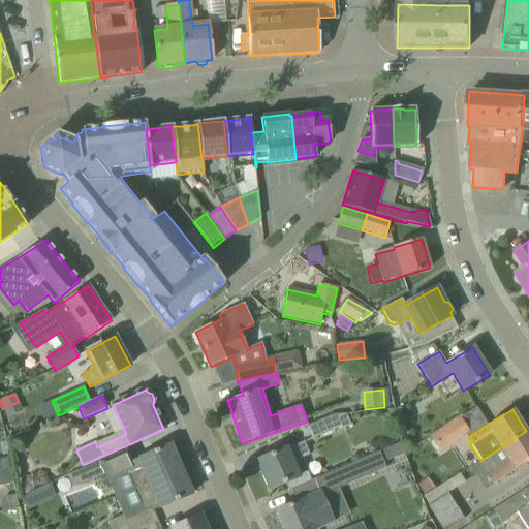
[(306,426),(311,439),(337,428),(338,431),(351,426),(350,424),(347,415),(332,415),(306,426)]
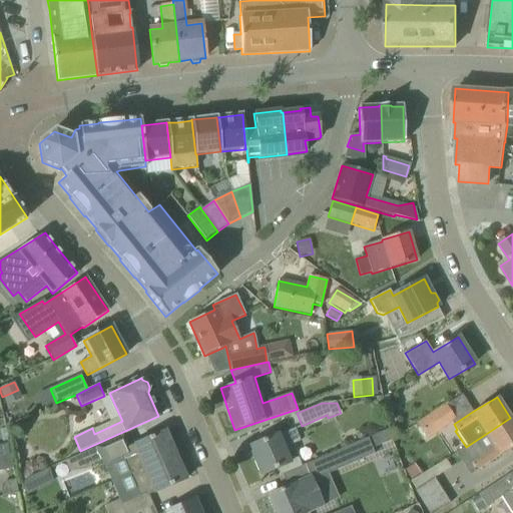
[(426,439),(456,420),(445,404),(416,423),(426,439)]
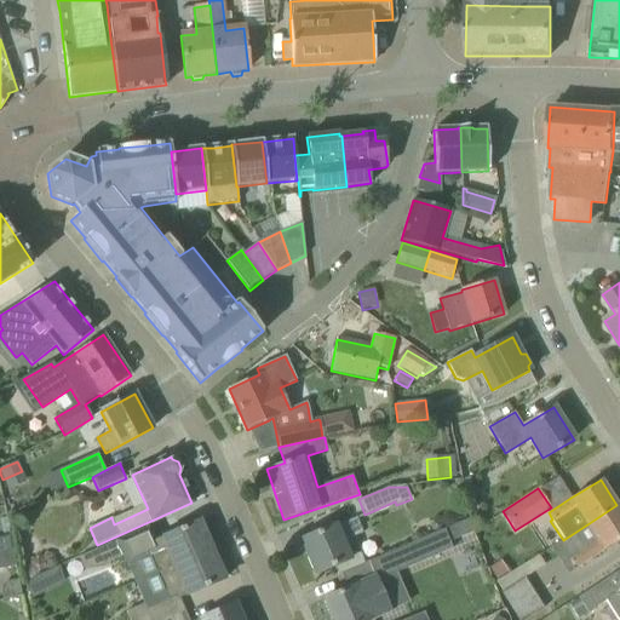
[(558,543),(574,569),(619,539),(619,510),(616,505),(587,524),(563,540),(558,543)]
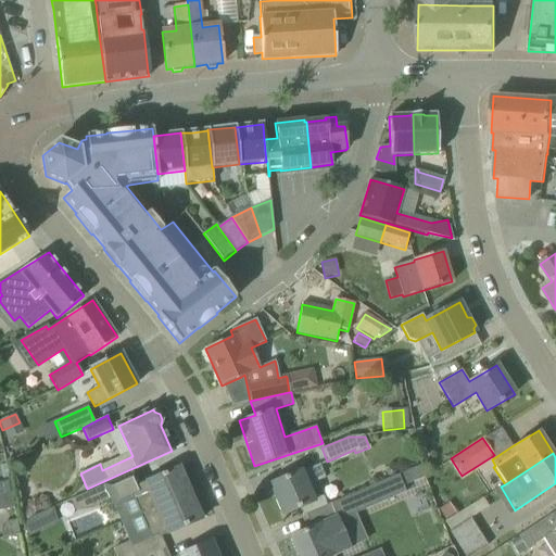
[(323,495),(314,498),(308,485),(326,478),(320,464),(302,472),(301,471),(269,484),(282,515),(299,508),(300,507),(303,516),(307,515),(327,506),(323,495)]
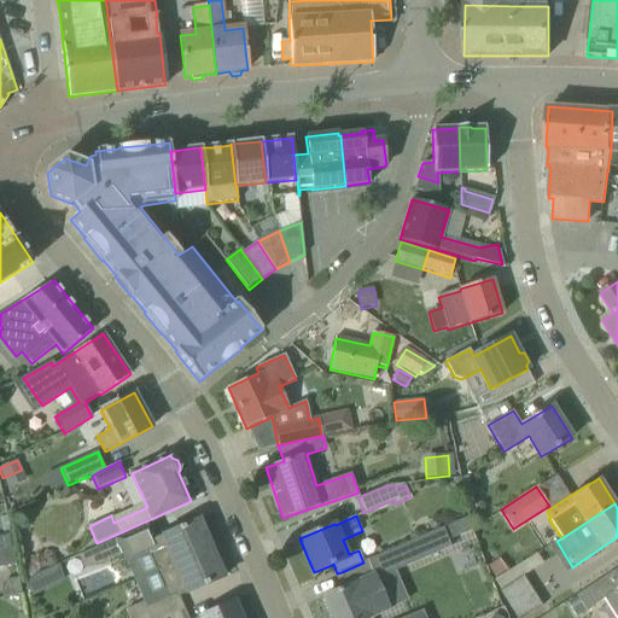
[(388,608),(380,593),(374,578),(450,547),(448,540),(471,530),(468,517),(443,529),(367,560),(374,576),(325,596),(333,617),(367,617),(388,608)]
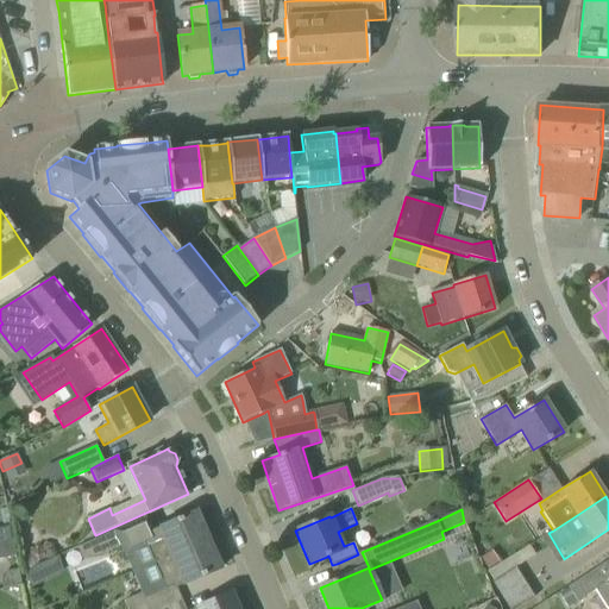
[(148,546),(156,563),(208,541),(196,512),(148,533),(143,520),(95,541),(100,552),(120,542),(125,556),(148,546)]
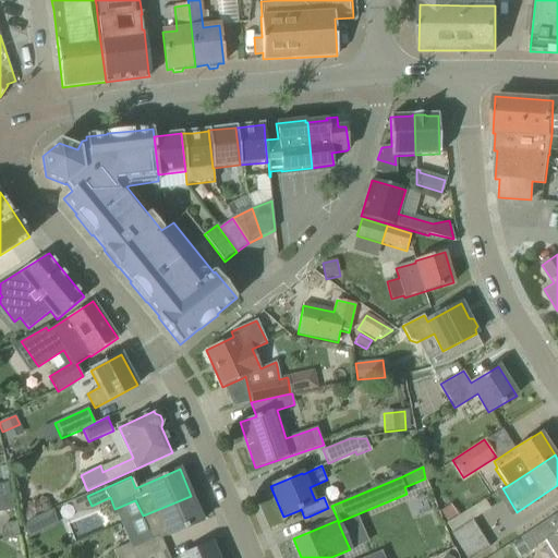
[(390,469),(387,473),(389,477),(395,477),(397,473),(395,469),(390,469)]
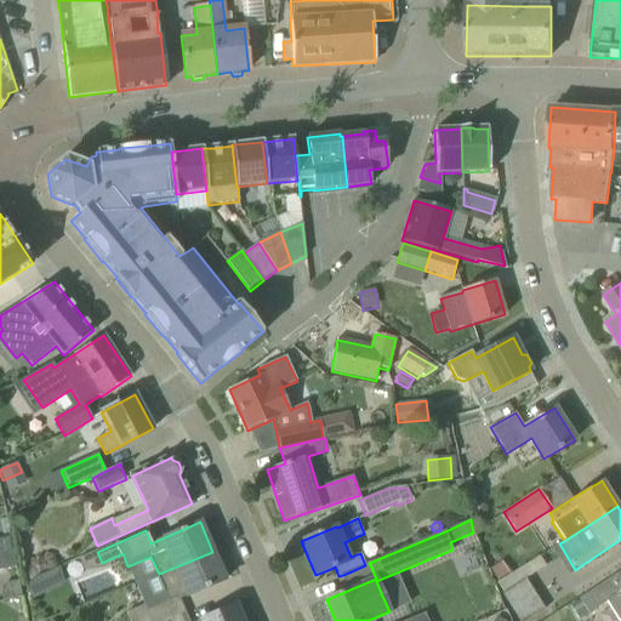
[(0,553),(13,552),(10,537),(0,539),(0,553)]
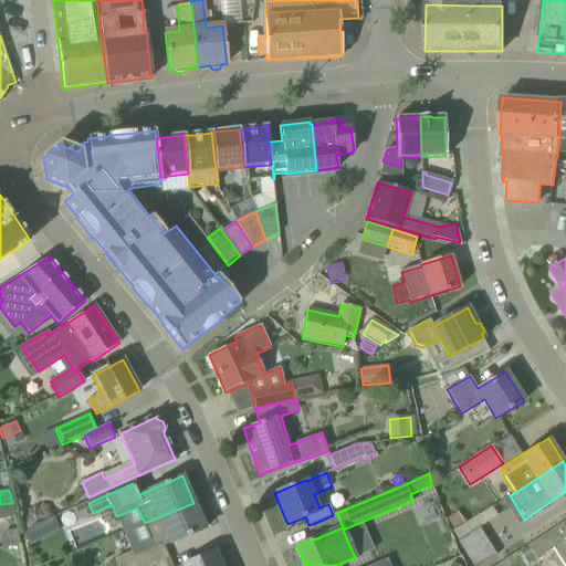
[(12,503),(0,504),(0,519),(14,516),(12,503)]
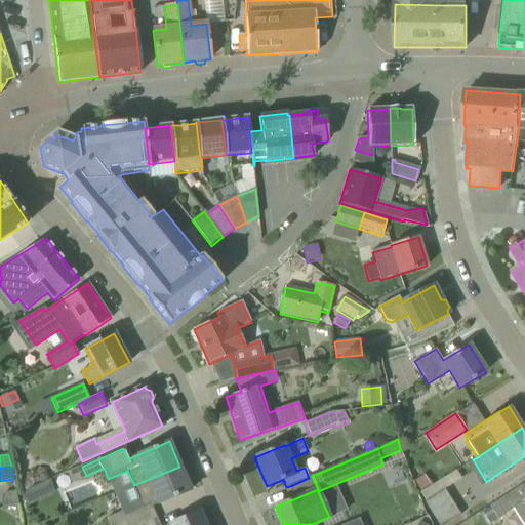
[(110,524),(134,524),(156,517),(152,507),(190,491),(179,467),(134,485),(144,508),(124,516),(123,512),(108,518),(110,524)]
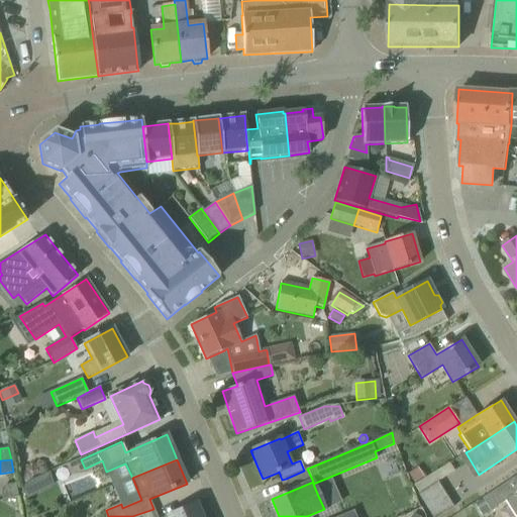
[(421,474),(411,480),(414,484),(424,478),(421,474)]
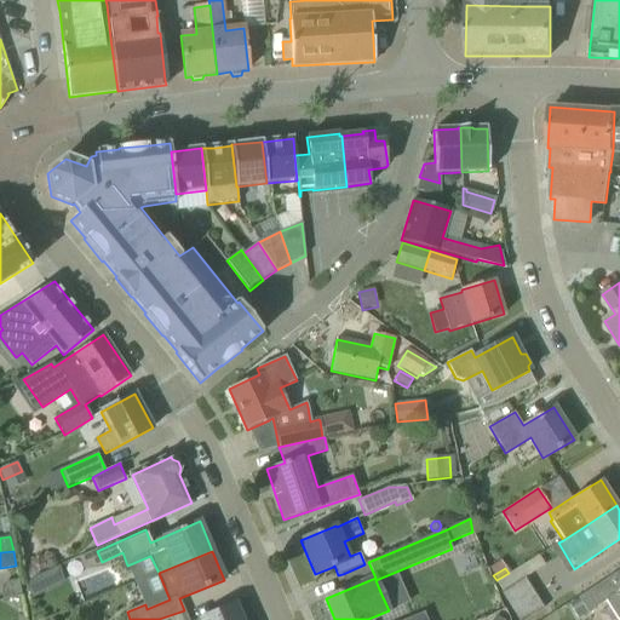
[(619,619),(619,569),(616,573),(578,597),(587,613),(606,601),(618,619),(619,619)]
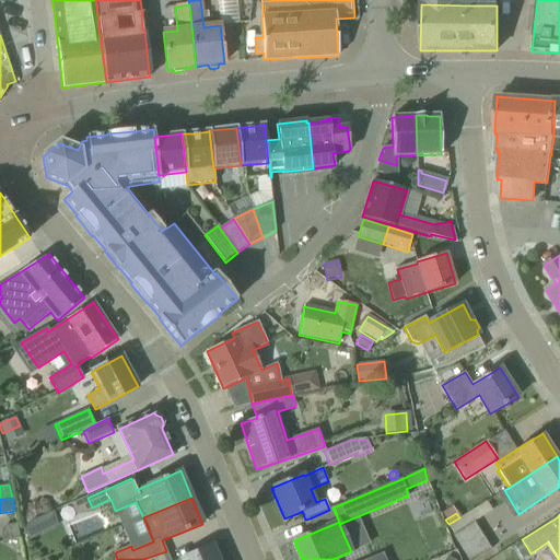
[(56,529),(51,515),(20,529),(26,544),(56,529)]
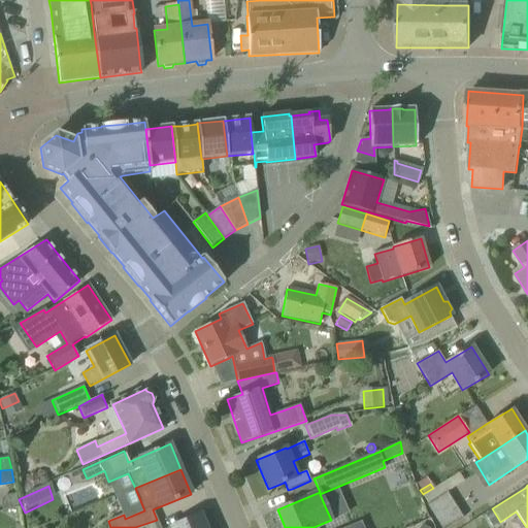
[(447,493),(427,505),(435,518),(441,527),(446,527),(462,518),(454,505),(447,493)]
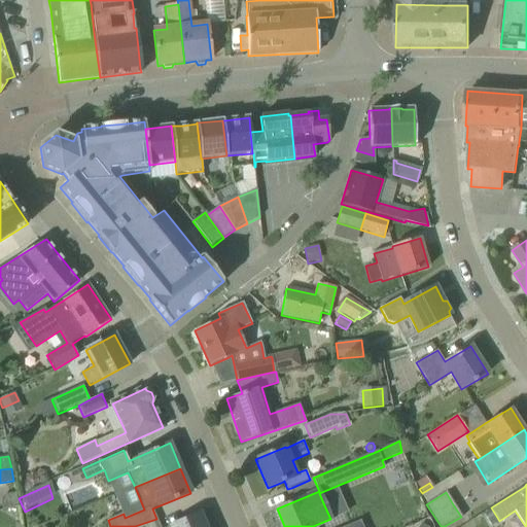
[(1,499),(1,502),(2,510),(19,506),(15,493),(6,495),(4,496),(1,499)]
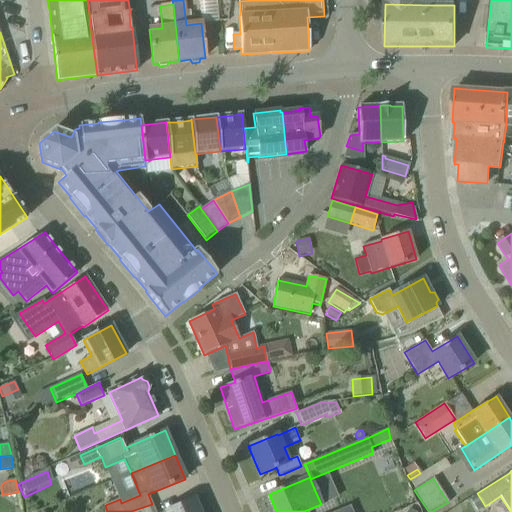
[(477,493),(468,498),(477,511),(485,506),(477,493)]
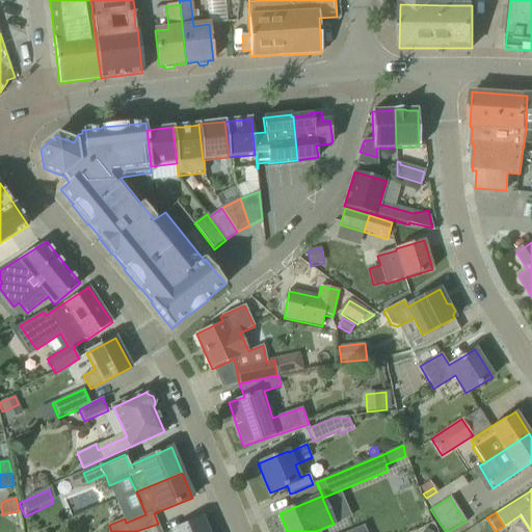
[(207,531),(202,517),(170,531),(169,531),(161,531),(158,524),(136,531),(207,531)]
